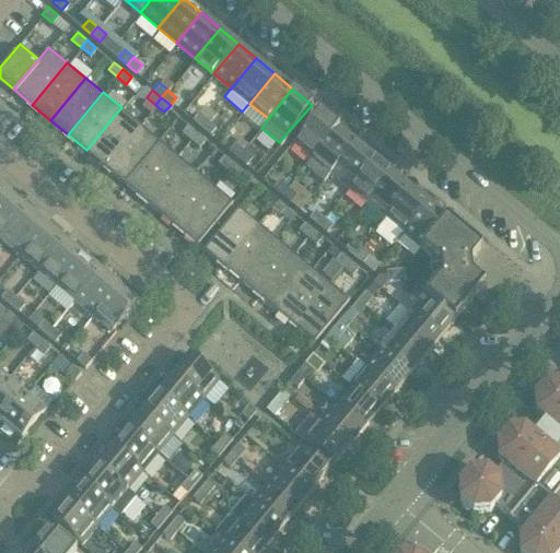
[(105,165),(140,124),(121,107),(86,150),(105,165)]
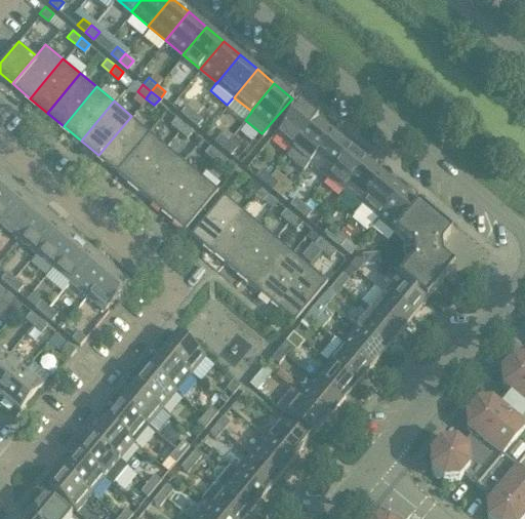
[(292,146),(316,118),(297,103),(275,131),(292,146)]
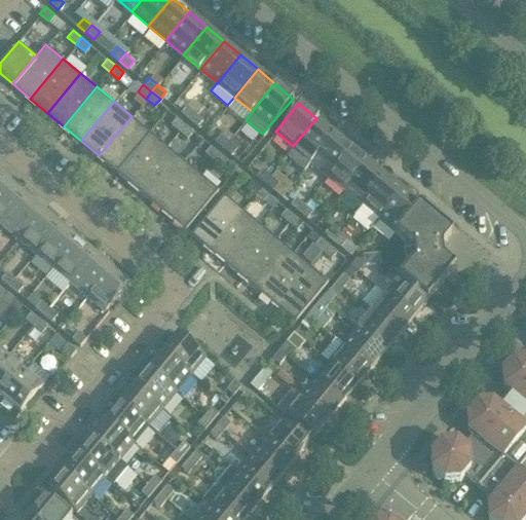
[(188,117),(193,110),(186,104),(180,111),(188,117)]
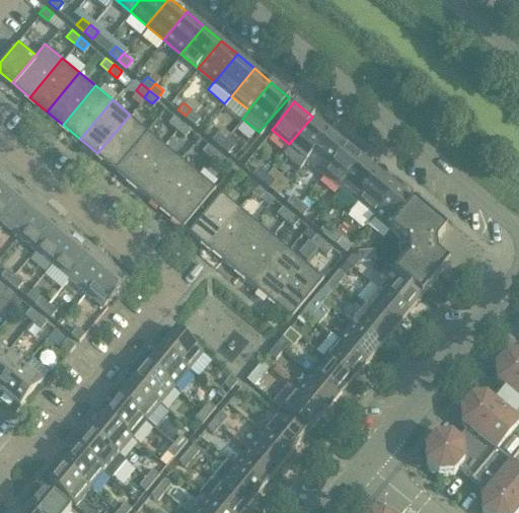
[(200,117),(191,108),(186,116),(194,123),(200,117)]
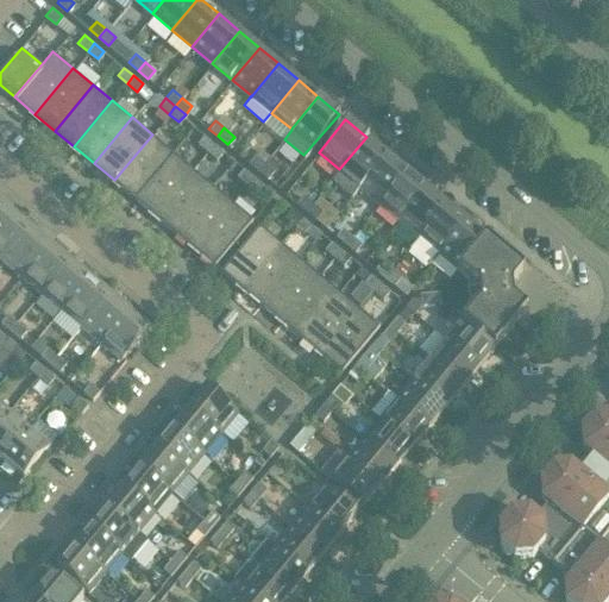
[(213,142),(203,133),(196,142),(207,150),(213,142)]
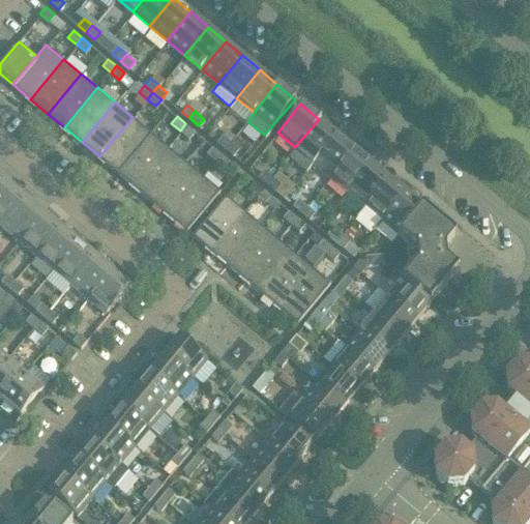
[(116,171),(149,131),(133,117),(99,156),(116,171)]
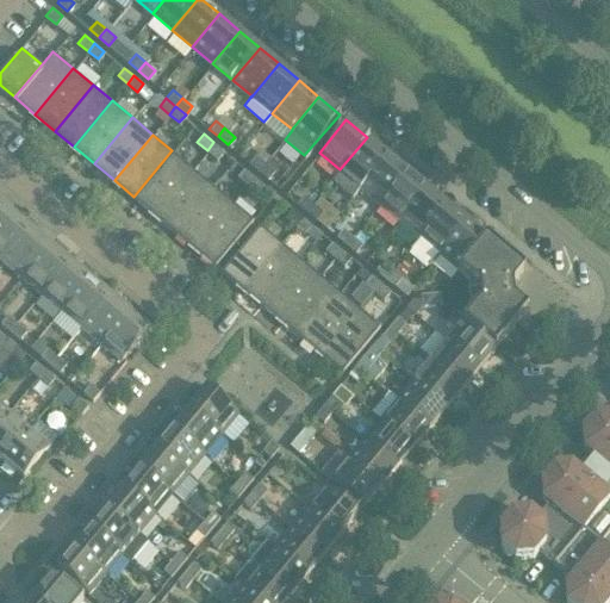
[(352,194),(386,153),(367,137),(340,169),(332,178),(352,194)]
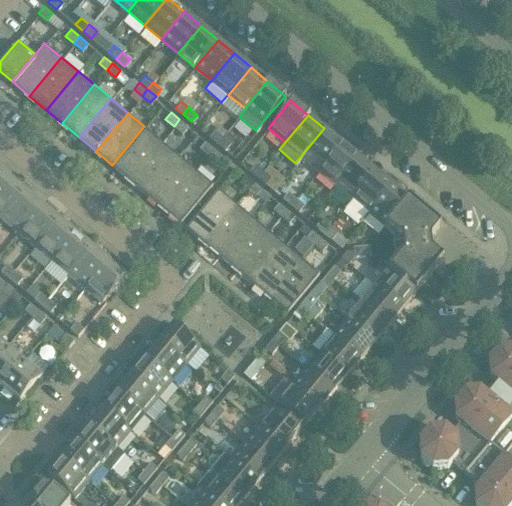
[(182,133),(187,126),(179,119),(174,126),(182,133)]
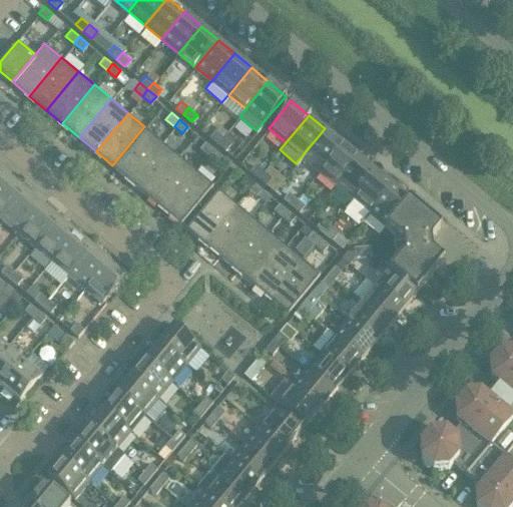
[(129,179),(161,141),(144,126),(112,165),(129,179)]
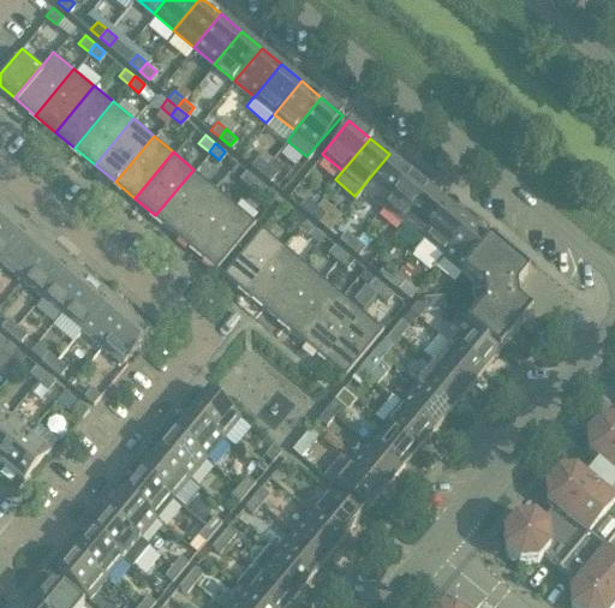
[(382,204),(410,171),(389,154),(354,196),(356,196),(363,188),(382,204)]
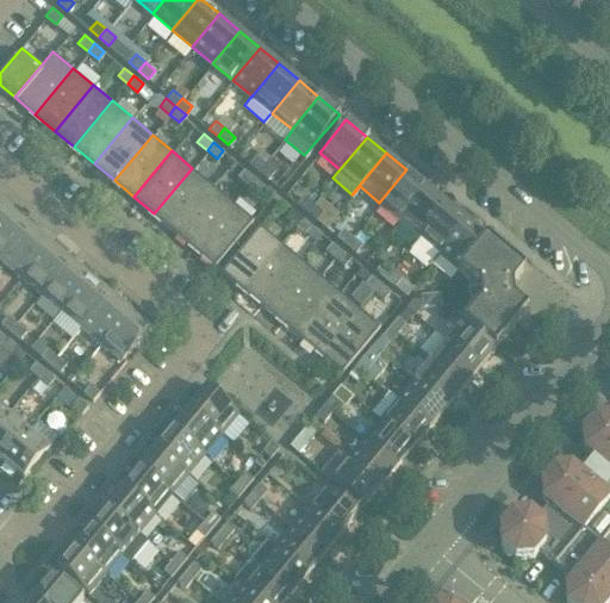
[(257,169),(263,161),(255,154),(248,161),(257,169)]
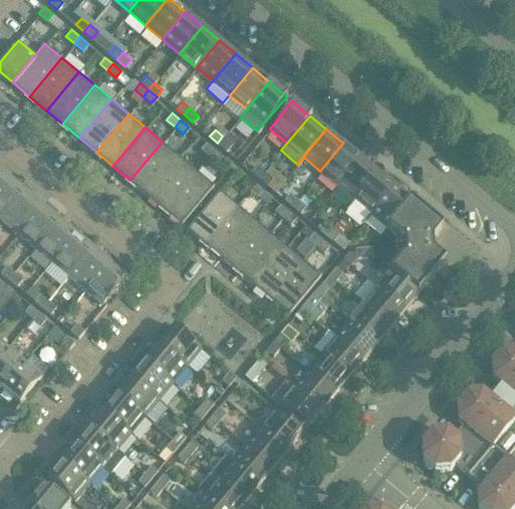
[(225,150),(231,143),(222,136),(217,143),(225,150)]
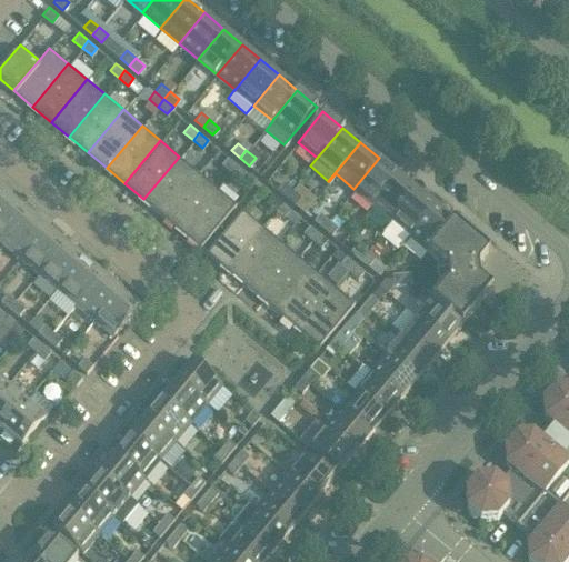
[(236,163),(227,156),(221,163),(230,171),(236,163)]
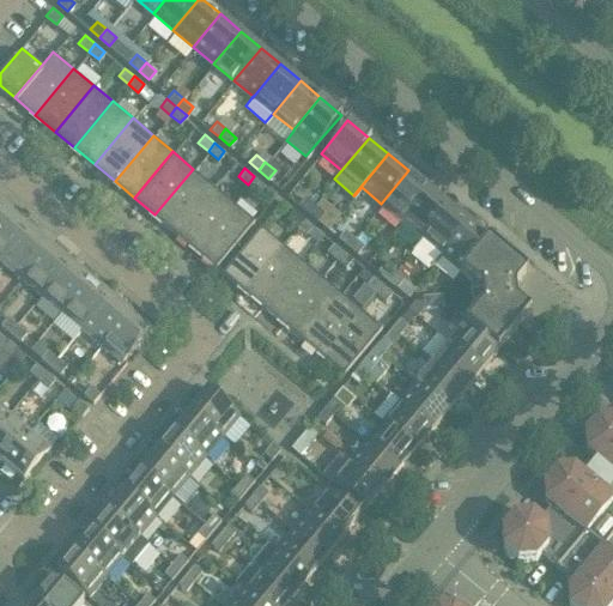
[(175,231),(213,185),(193,169),(155,214),(175,231)]
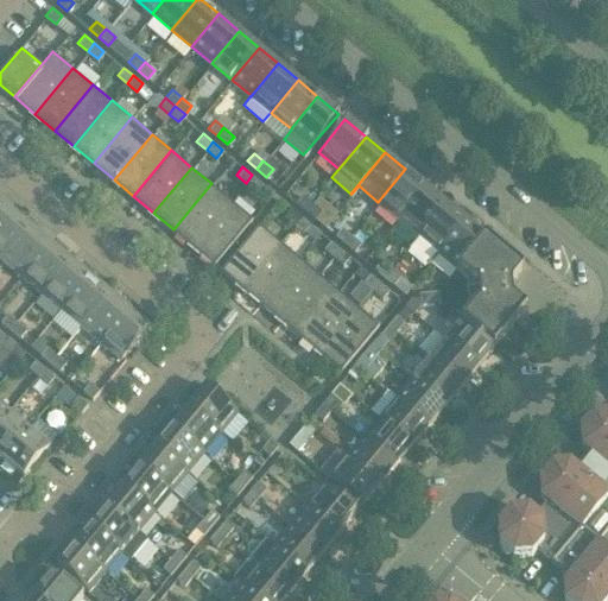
[(398,219),(425,185),(405,169),(378,202),(398,219)]
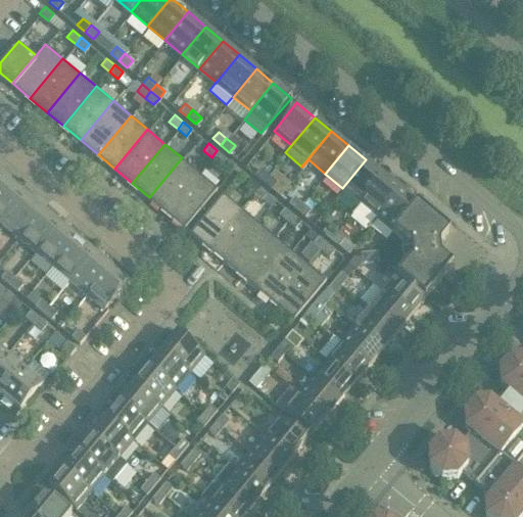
[(220,163),(225,157),(217,150),(211,157),(220,163)]
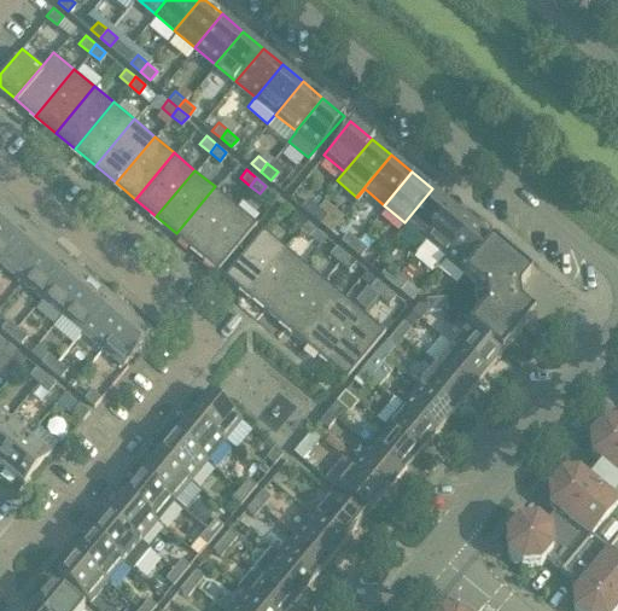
[(196,250),(234,203),(215,186),(176,233),(196,250)]
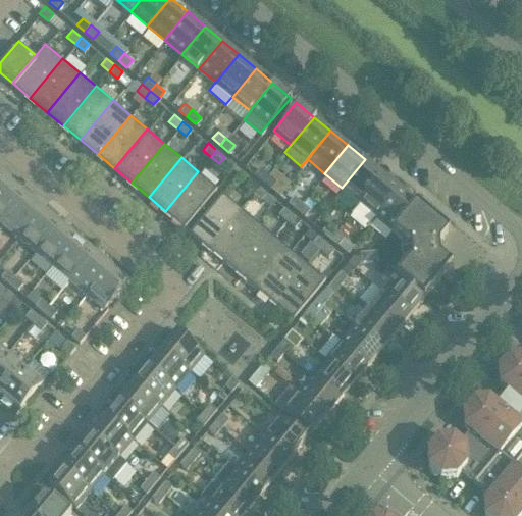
[(350,211),(381,173),(365,159),(342,188),(358,201),(350,211)]
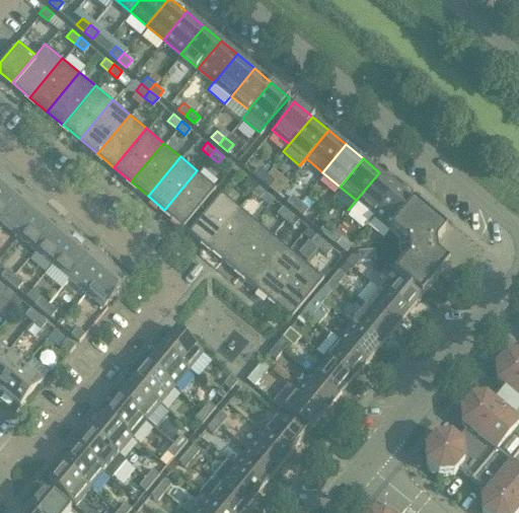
[(266,171),(257,164),(251,171),(260,178),(266,171)]
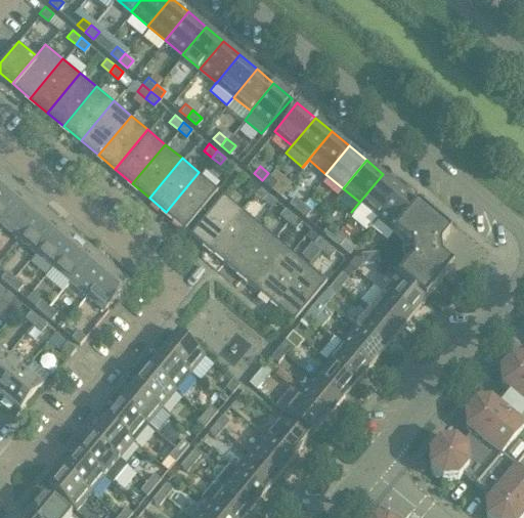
[(184,227),(217,187),(199,172),(166,212),(184,227)]
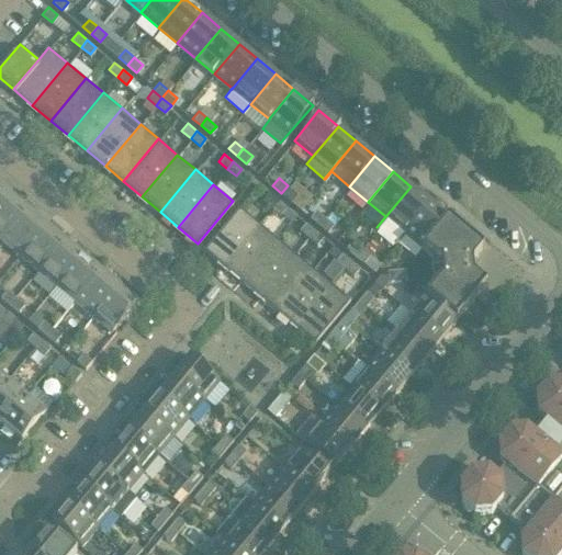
[(296,193),(288,185),(281,193),(291,201),(296,193)]
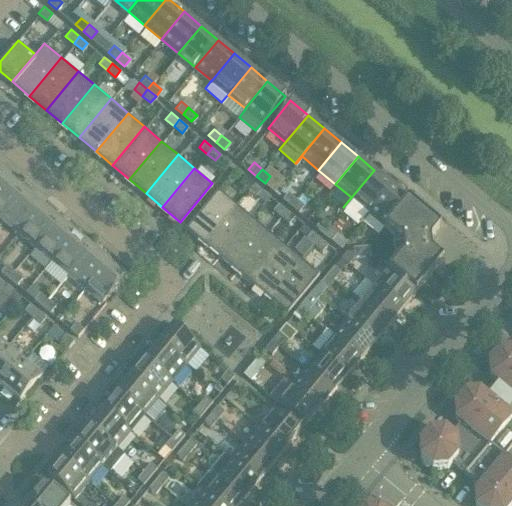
[(368,211),(390,184),(374,170),(343,207),(360,220),(367,211),(368,211)]
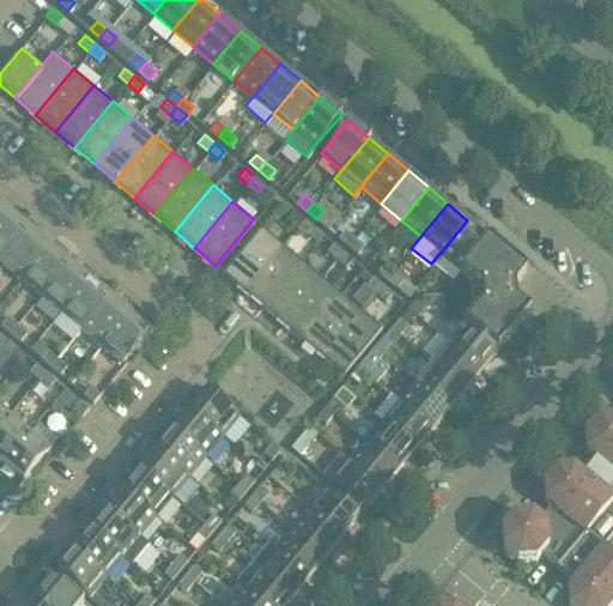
[(303,217),(292,208),(286,217),(296,224),(303,217)]
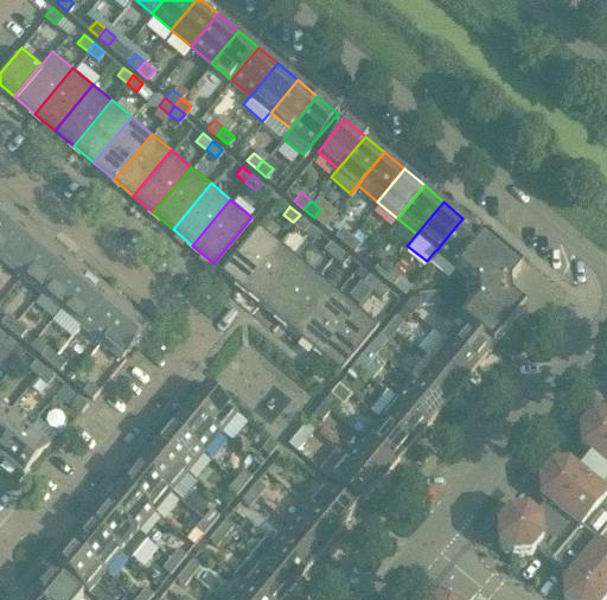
[(0,256),(1,257),(27,224),(8,209),(0,218),(0,256)]
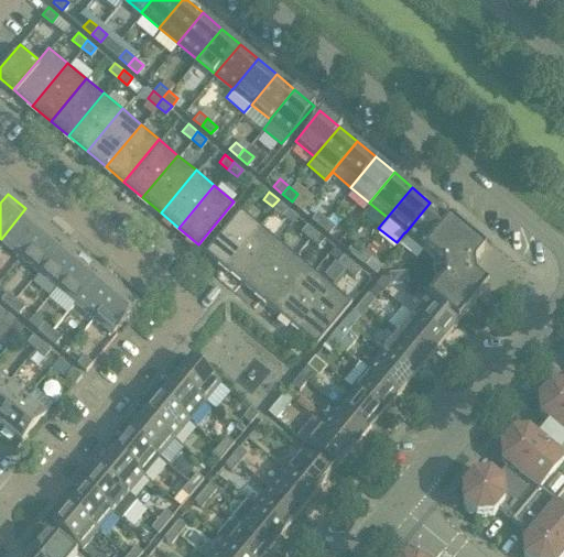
[(288,206),(279,199),(272,206),(281,214),(288,206)]
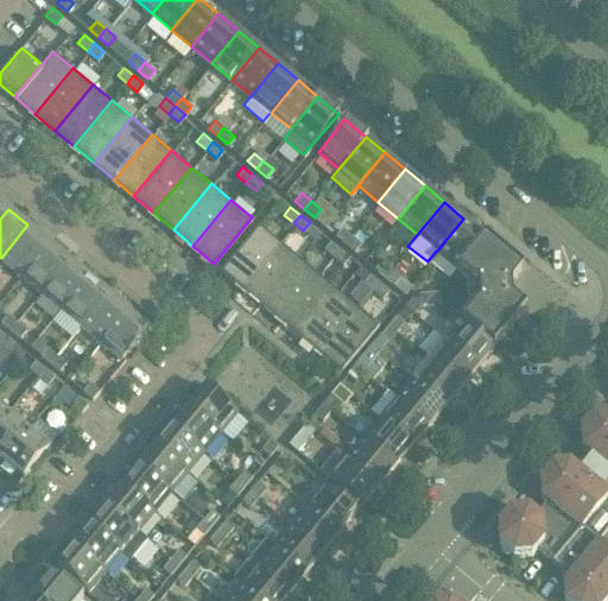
[(456,267),(483,235),(463,219),(437,251),(456,267)]
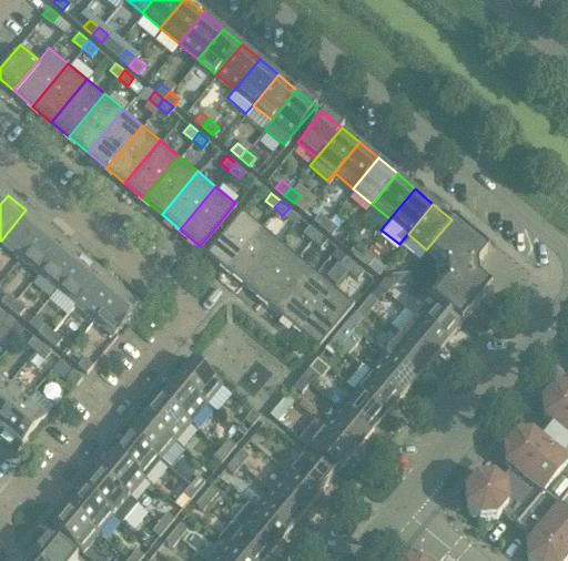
[(225,267),(261,224),(241,207),(205,251),(225,267)]
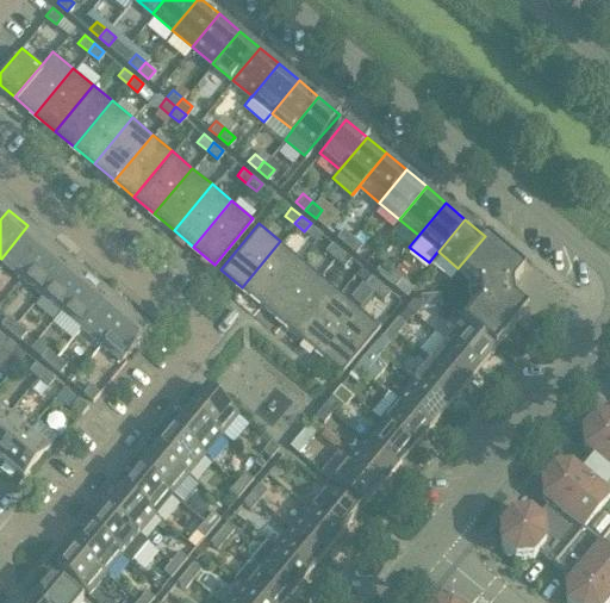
[(22,275),(48,243),(27,225),(1,259),(22,275)]
